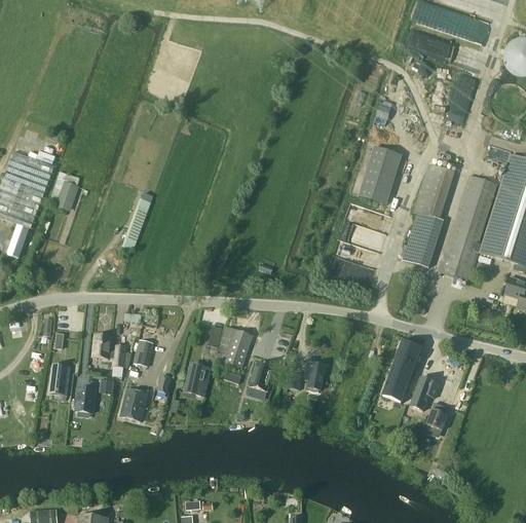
[(373,146),(359,195),(385,203),(401,155),(373,146)]
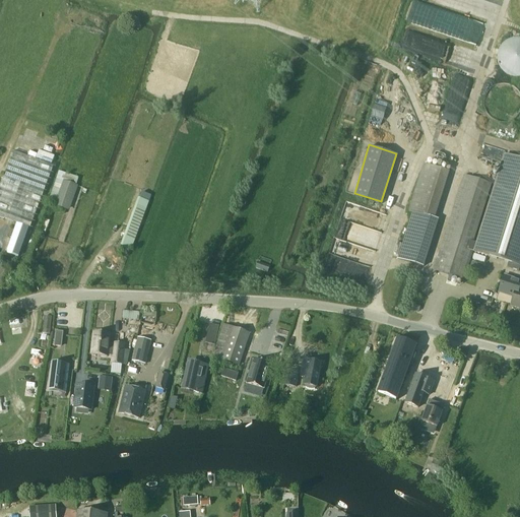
[(54,166),(13,149),(0,183),(0,213),(17,220),(14,228),(25,232),(28,223),(30,224),(54,166)]
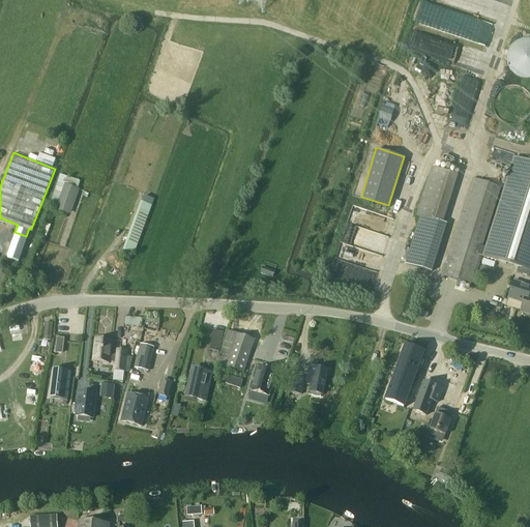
[(529,158),(518,155),(488,245),(484,244),(481,253),(529,268),(529,158)]
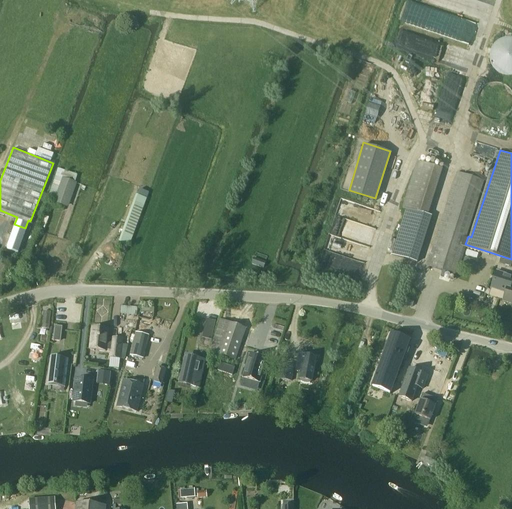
[(402,205),(406,206),(392,252),(417,260),(431,214),(427,213),(442,167),(417,159),(402,205)]
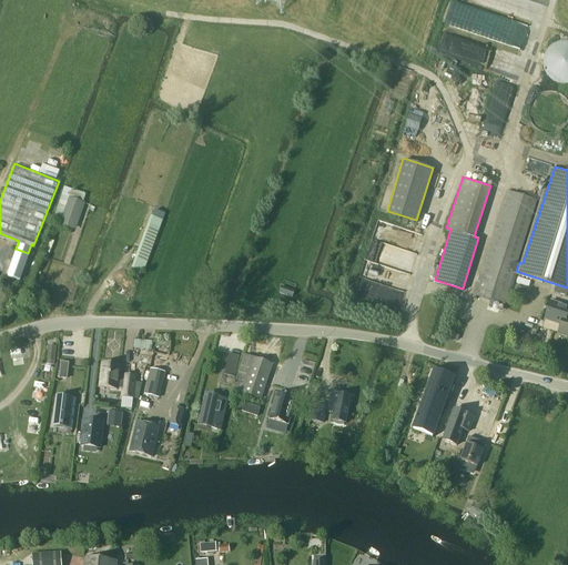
[(64,184),(52,218),(77,225),(84,200),(82,200),(85,191),(64,184)]
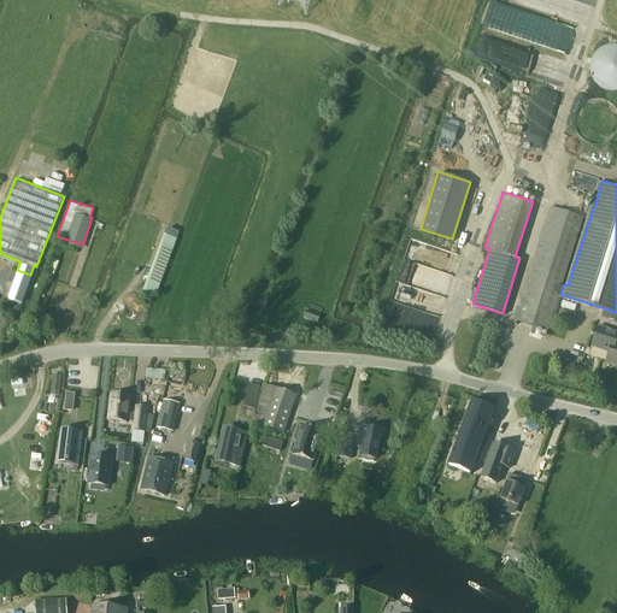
[(585,216),(551,205),(522,294),(527,295),(524,302),(518,301),(513,317),(550,328),(560,294),(564,284),(585,216)]
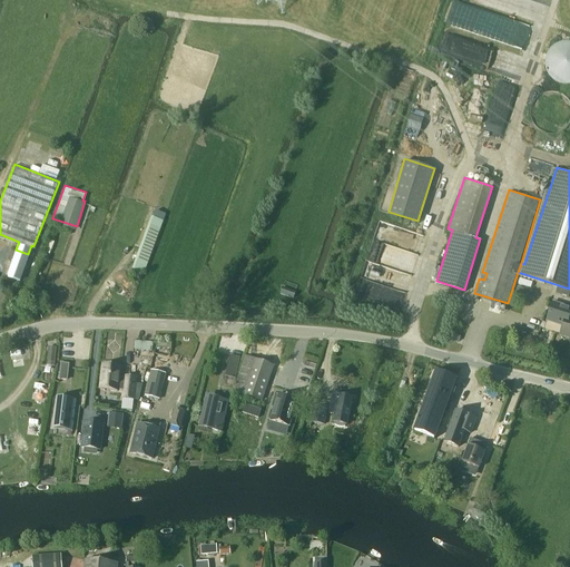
[(151,214),(131,266),(144,271),(163,218),(151,214)]
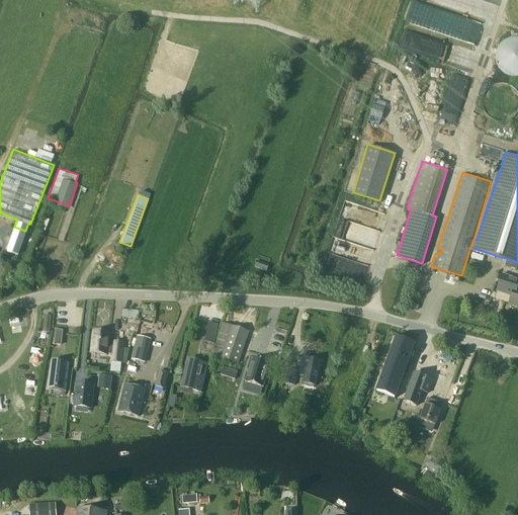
[(17,253),(25,231),(14,227),(6,250),(17,253)]
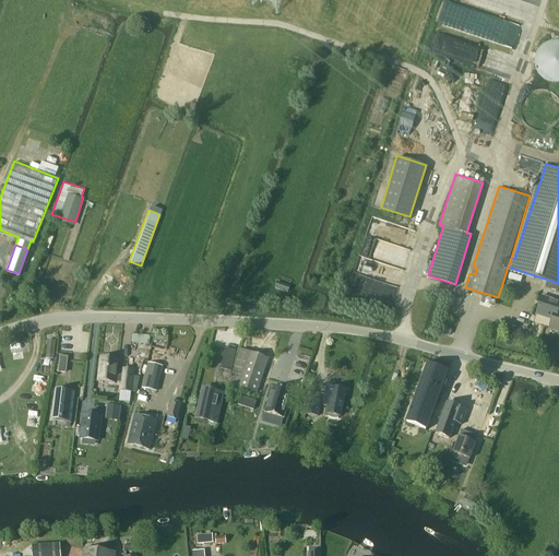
[(520,281),(522,274),(509,271),(508,276),(520,281)]
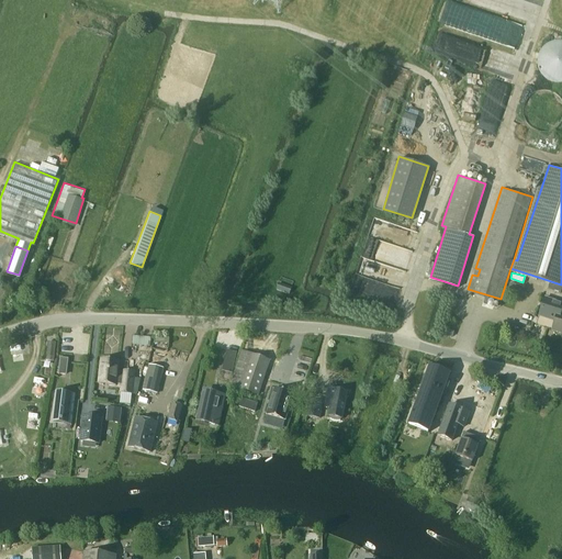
[(509,280),(507,287),(520,290),(523,284),(509,280)]
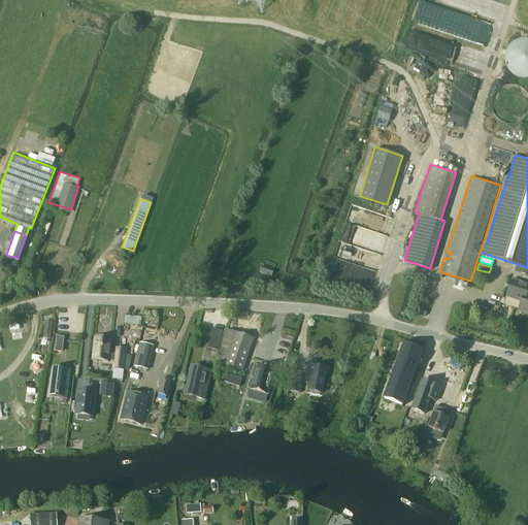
[(270,273),(272,268),(262,264),(260,269),(270,273)]
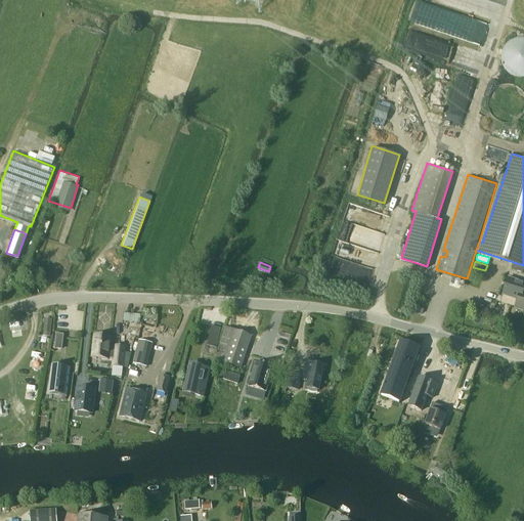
[(523,279),(508,275),(503,292),(517,296),(514,305),(523,308),(523,289),(523,290),(523,288),(523,279)]
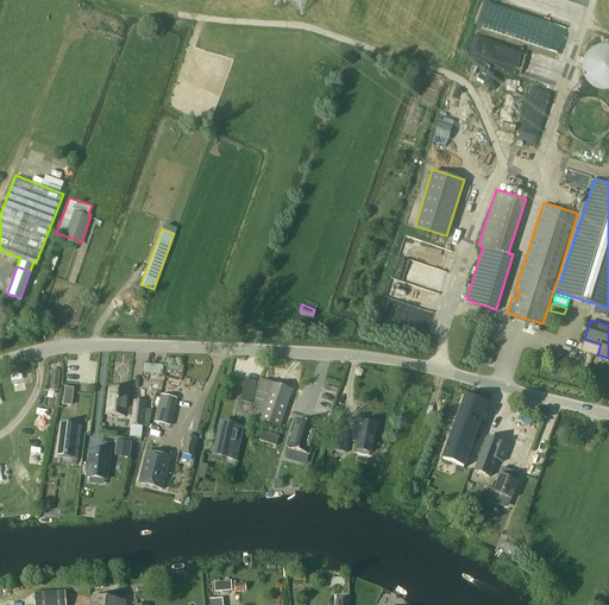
[(51,367),(50,388),(57,389),(60,367),(51,367)]
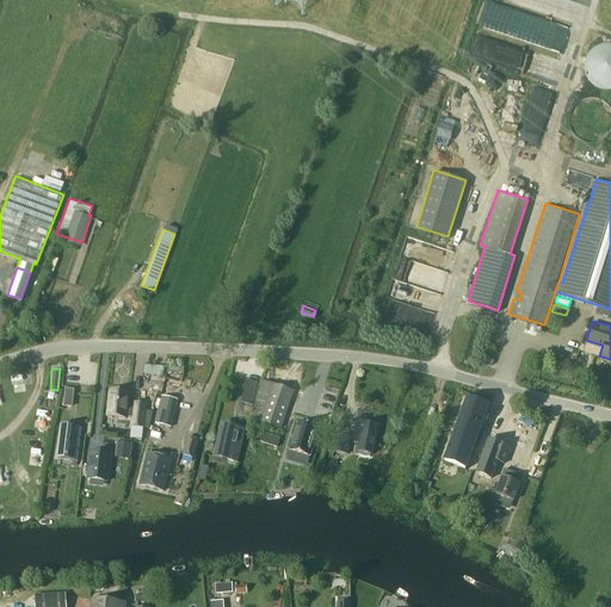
[(270,376),(260,400),(267,402),(277,379),(270,376)]
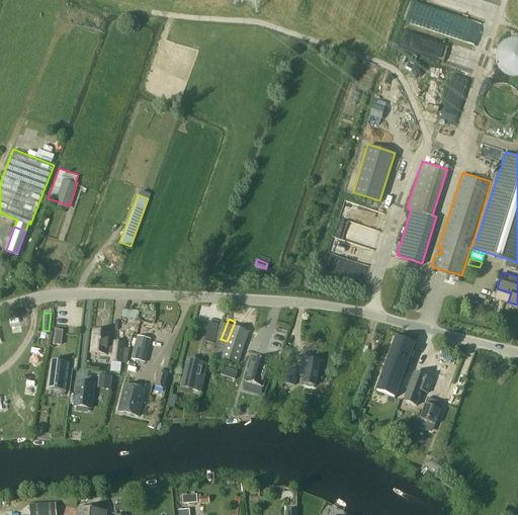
[(219,323),(209,321),(204,339),(214,342),(219,323)]
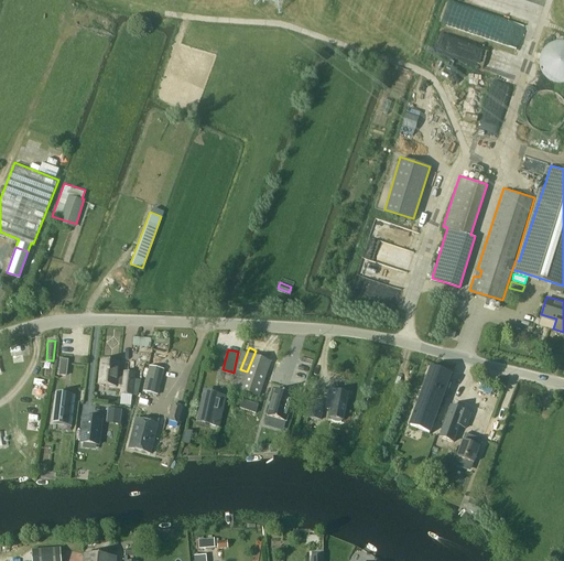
[(305,381),(314,355),(302,352),(293,377),(305,381)]
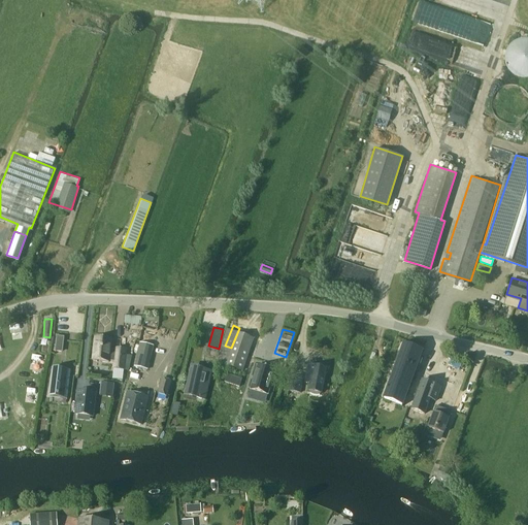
[(64,334),(57,333),(55,349),(62,350),(64,334)]
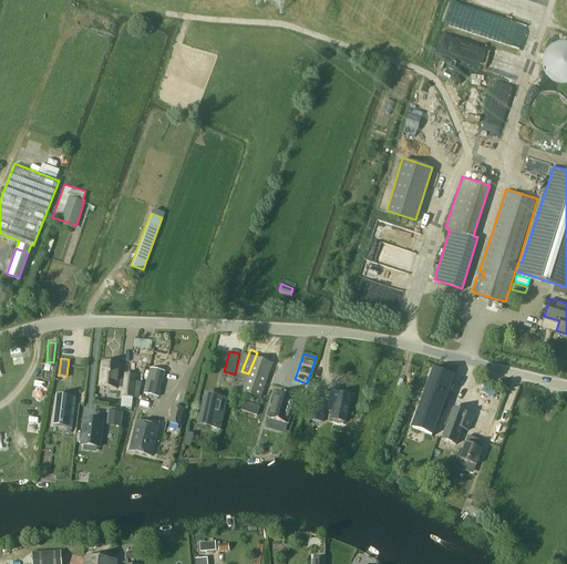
[(102,360),(99,383),(116,386),(116,385),(122,386),(122,393),(133,395),(135,372),(124,371),(124,373),(119,373),(120,361),(102,360)]
